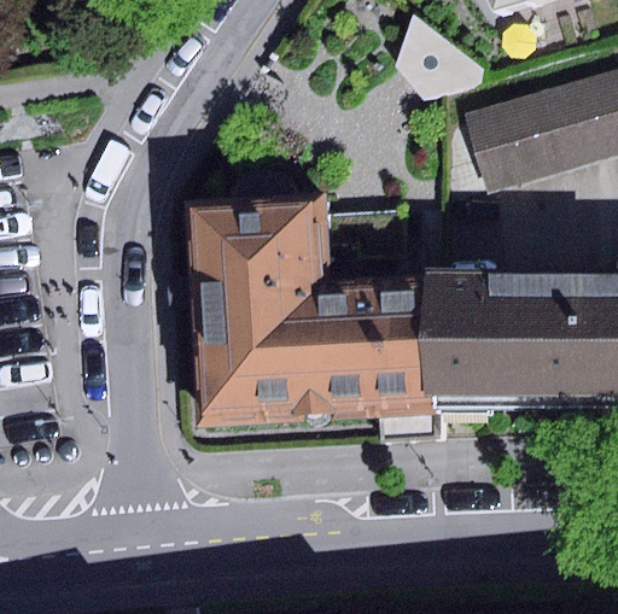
[(488,0),(493,10),(523,0),(488,0)]
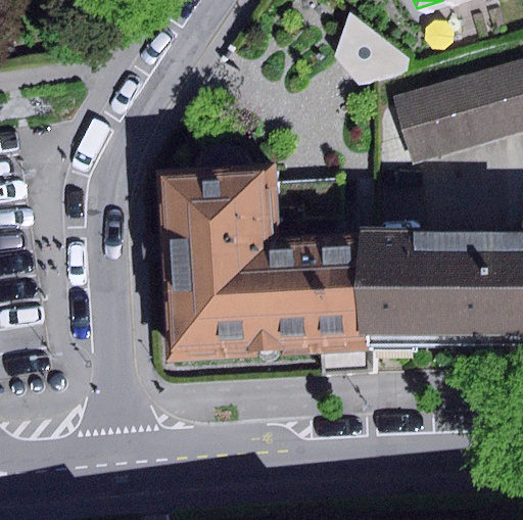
[(349,10),(335,52),(360,84),(374,79),(407,68),(409,56),(349,10)]
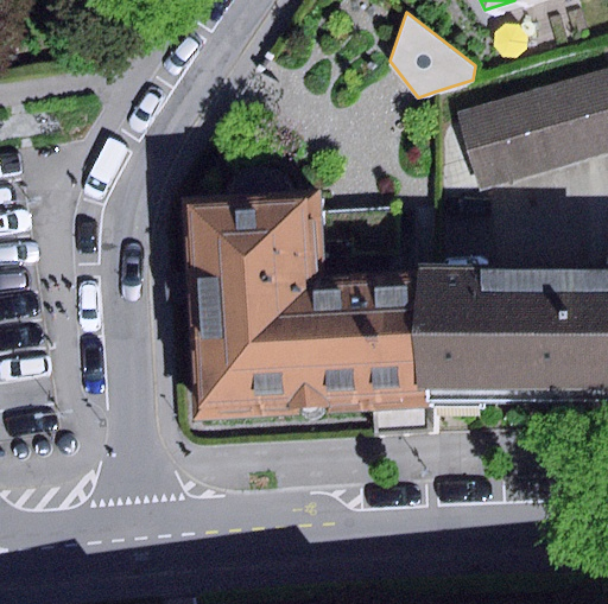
[(607,68),(461,110),(483,188),(607,151),(607,68)]
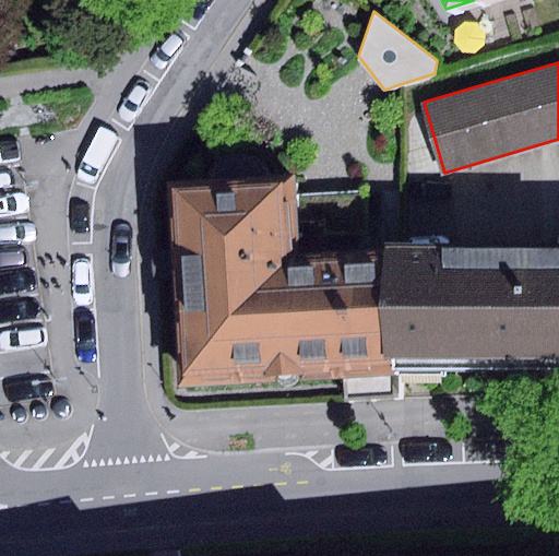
[(209,179),(170,181),(178,381),(343,373),(344,397),(395,393),(396,369),(394,248),(368,250),(298,253),(295,193),(294,174),(268,176),(266,166),(261,160),(253,153),(245,151),(235,151),(226,153),(217,157),(211,164),(209,172),(209,179)]
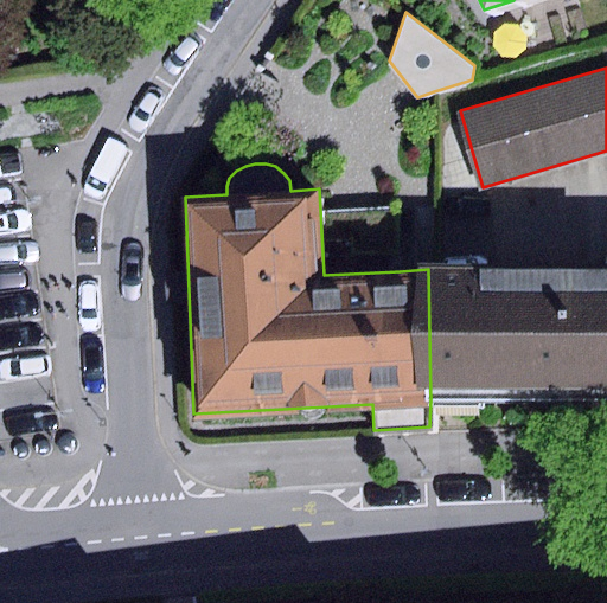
[(396,206),(320,210),(324,275),(400,271),(396,206)]
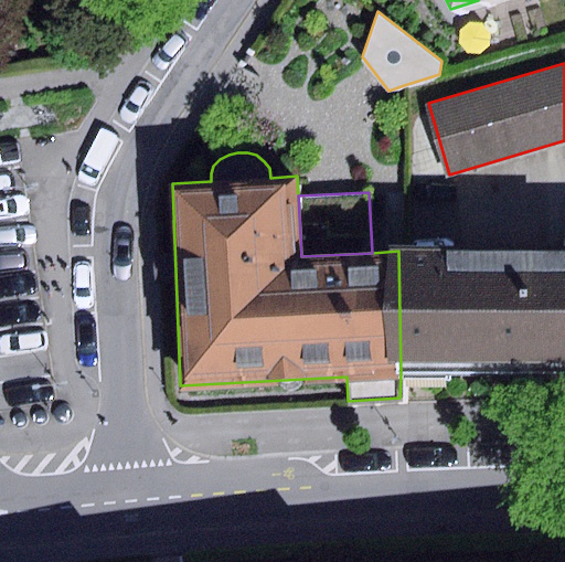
[(525,371),(564,370),(564,247),(398,251),(401,373),(525,371)]
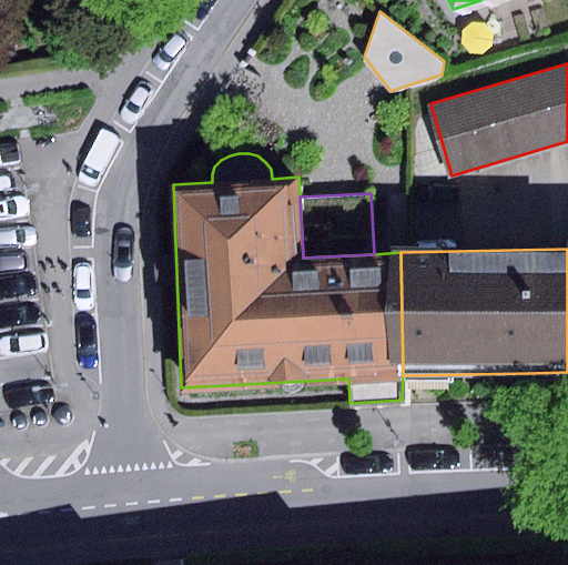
All buildings are outlined.
